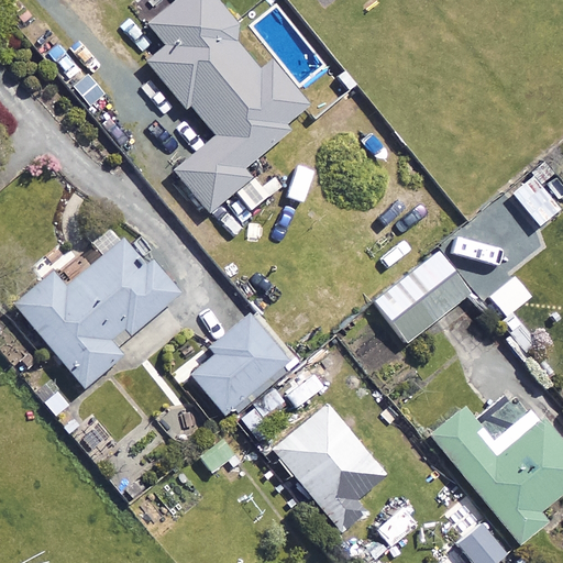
[(239,32),(212,0),(175,0),(146,23),(166,46),(146,63),(184,110),(189,106),(214,136),(173,170),(208,213),(249,179),(241,170),(286,133),(282,127),(302,109),(265,64),(257,70),(231,39),(239,32)]
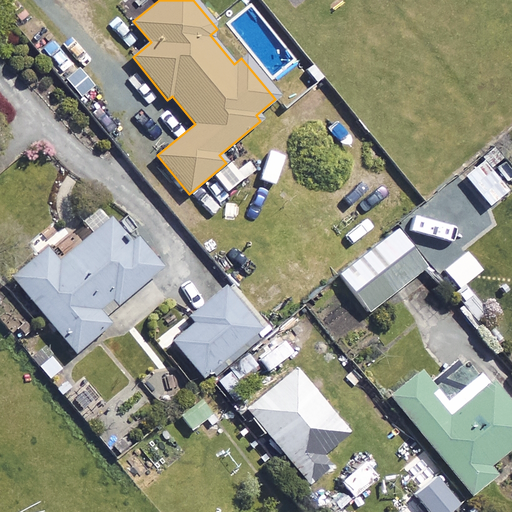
[(501,158),(493,150),(463,177),(490,206),(508,190),(489,169),(501,158)]
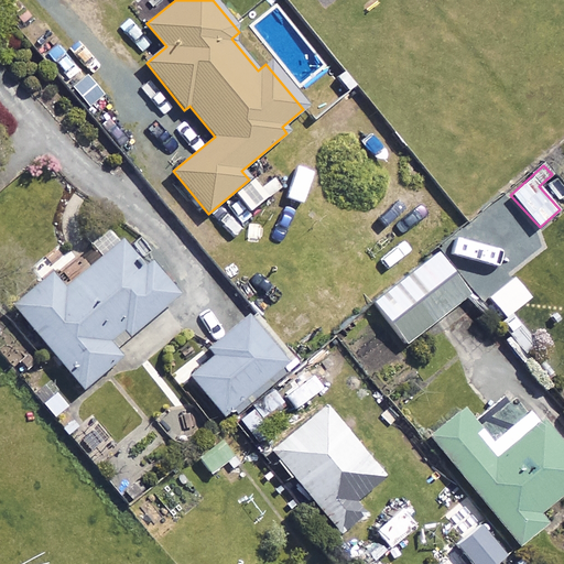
[(531,242),(507,209),(491,220),(516,255),(531,242)]
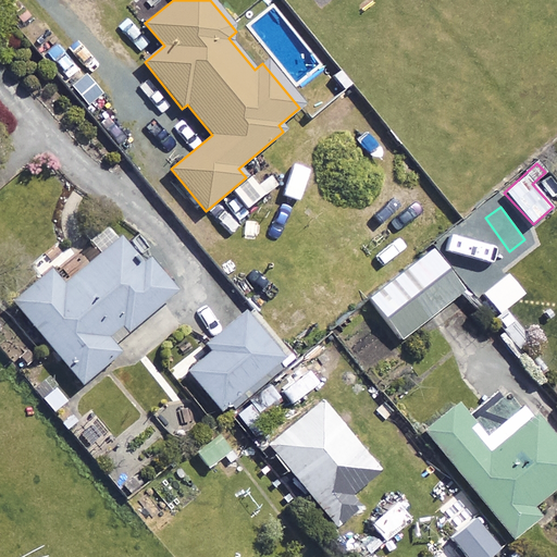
[(140,267),(109,230),(58,273),(54,269),(15,302),(83,384),(120,353),(113,345),(175,293),(147,259),(140,267)]
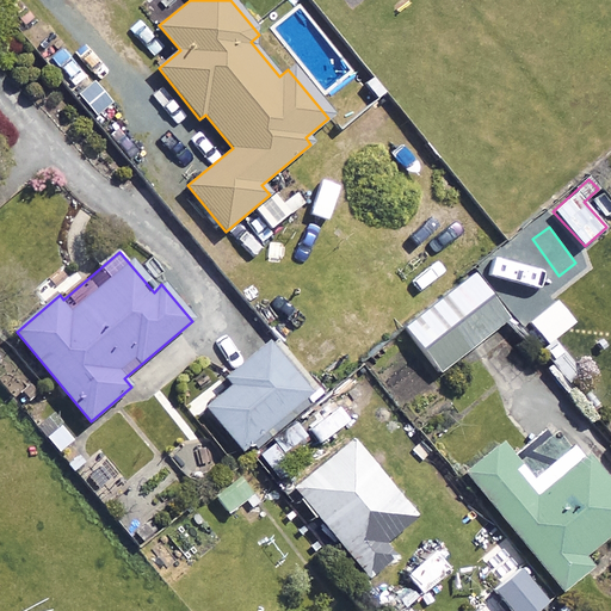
[(508,319),(474,275),(405,328),(440,372),(508,319)]
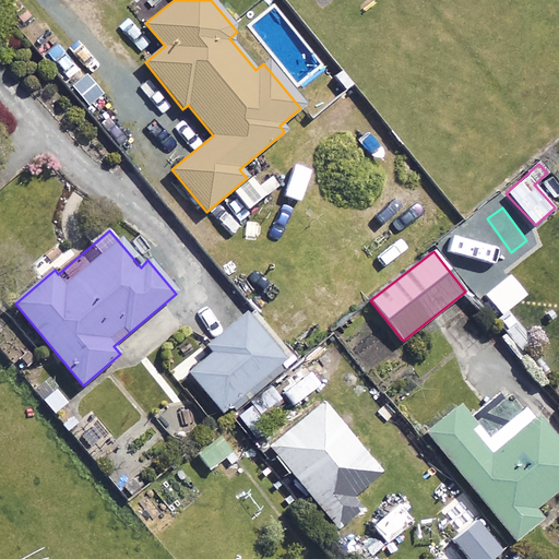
[(526,294),(510,274),(485,295),(501,314),(526,294)]
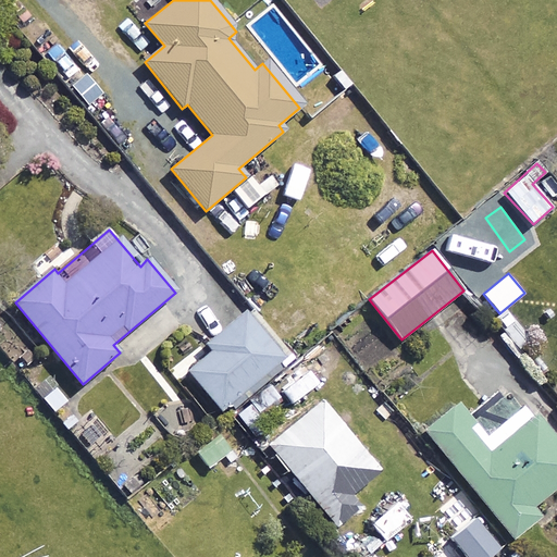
[(223,413),(247,395),(263,417),(282,401),(265,381),(292,360),(251,308),(211,341),(218,349),(189,371),(223,413)]
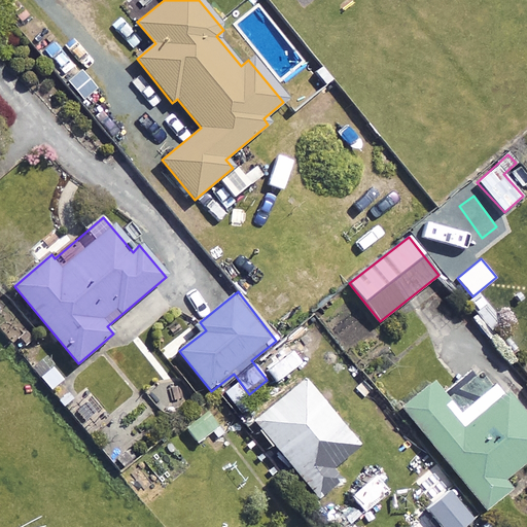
[(359,445),(304,379),(253,420),(318,498),(342,479),(331,467),(359,445)]
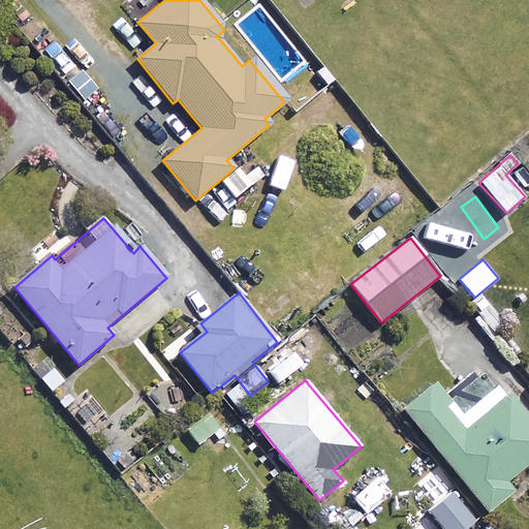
[(459,417),(432,385),(403,409),(488,512),(512,492),(505,483),(528,462),(528,421),(499,384),(459,417)]
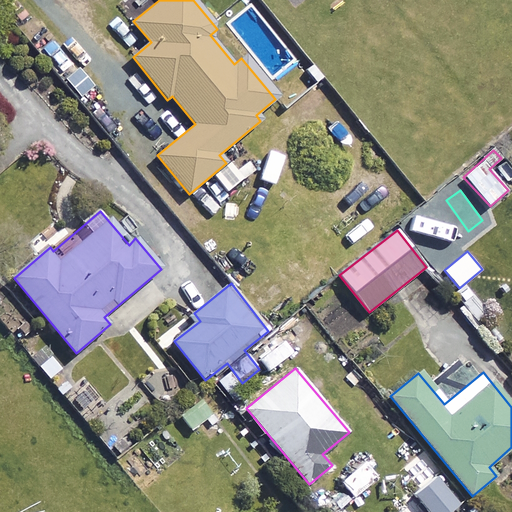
[(449,511),(460,503),(437,477),(415,495),(428,511),(449,511)]
